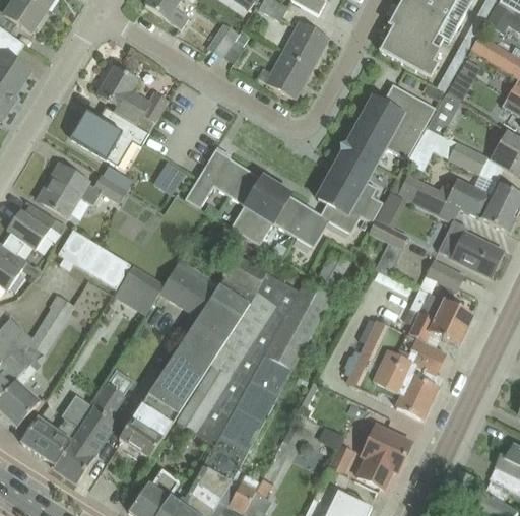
[(11,33),(17,23),(30,33),(47,9),(33,0),(10,0),(2,12),(0,10),(0,24),(10,33),(11,33)]
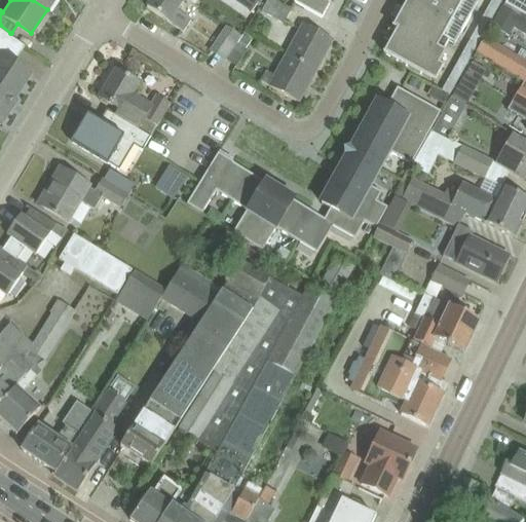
[(33,0),(47,9),(53,0),(33,0)]
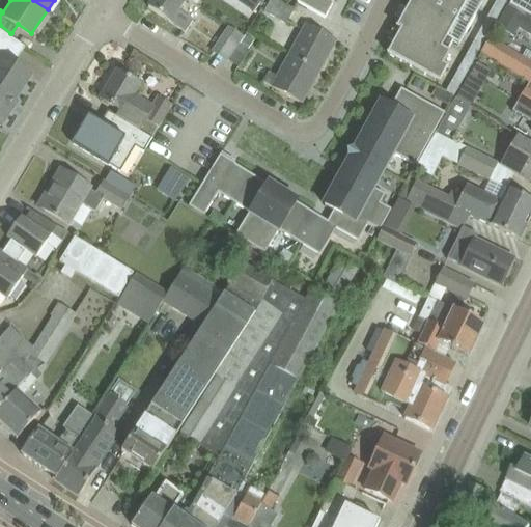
[(150,0),(148,4),(185,29),(193,18),(177,6),(182,0),(150,0)]
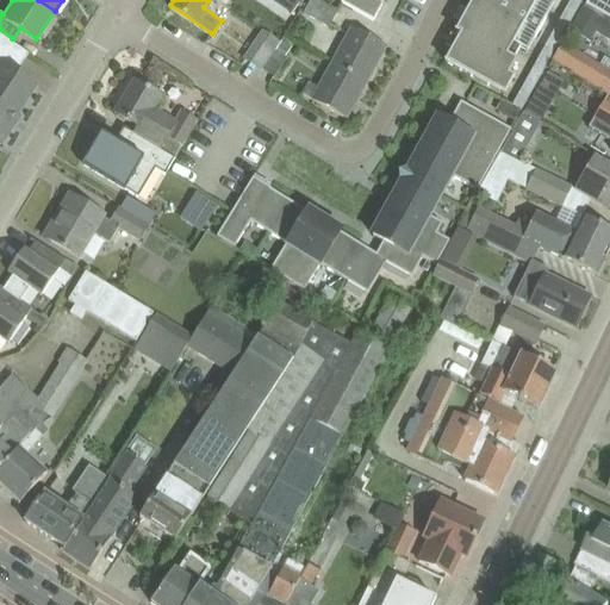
[(337,7),(324,0),(306,0),(303,8),(328,23),(337,7)]
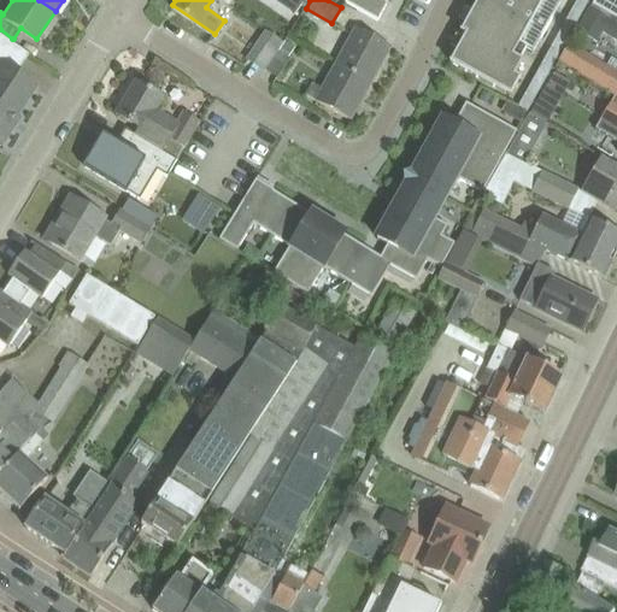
[(348,0),(377,17),(387,0),(348,0)]
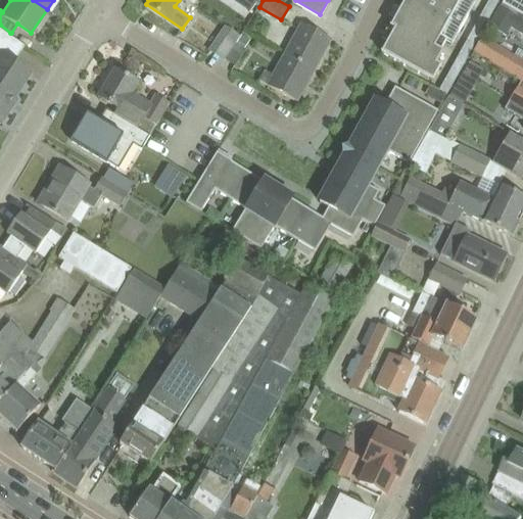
[(394,26),(381,50),(402,61),(431,78),(432,78),(440,62),(436,59),(442,48),(441,48),(446,39),(452,42),(468,12),(475,1),(473,0),(402,0),(390,24),(394,26)]
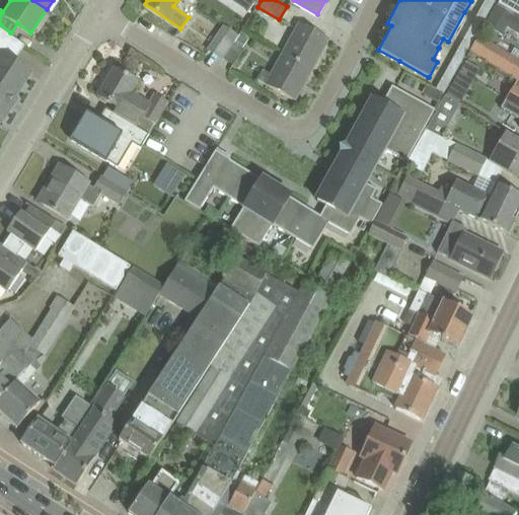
[(514,12),(495,1),(483,21),(502,32),(514,12)]
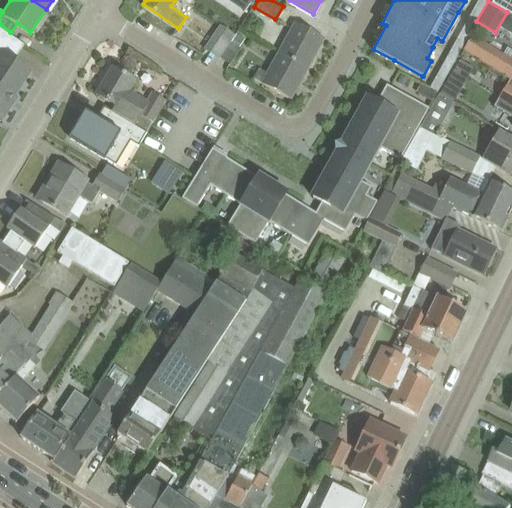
[(295,21),(278,51),(307,66),(324,36),(295,21)]
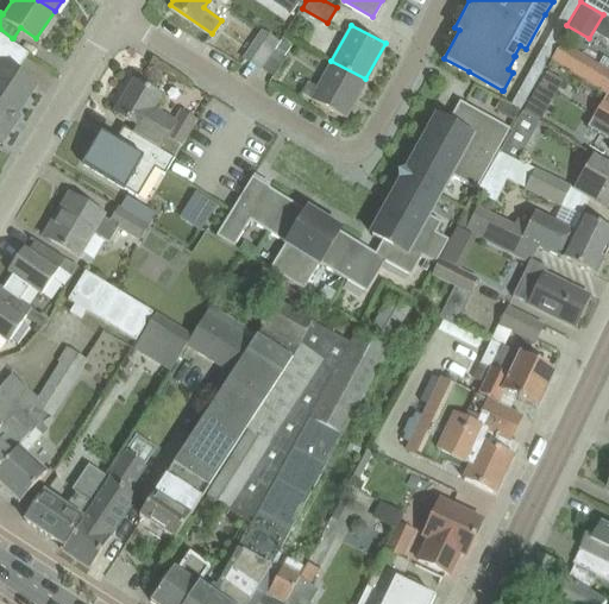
[(261,65),(274,46),(280,38),(262,26),(243,54),(261,65)]
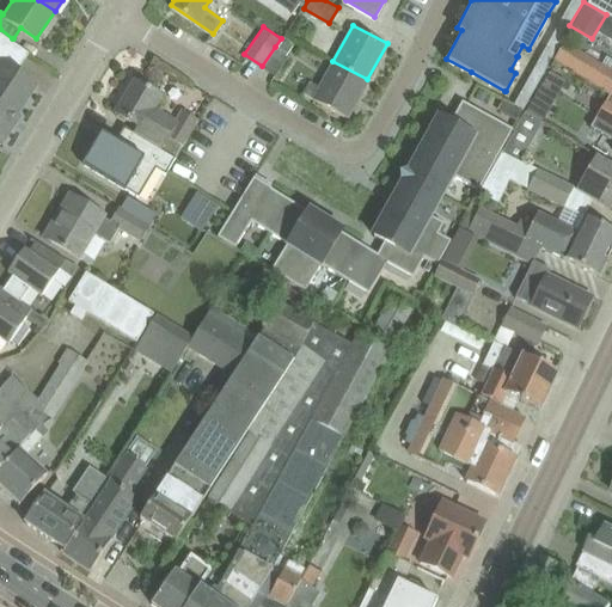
[(12,38),(0,29),(0,139),(1,140),(10,127),(11,124),(11,121),(8,120),(35,81),(16,69),(29,50),(12,38)]
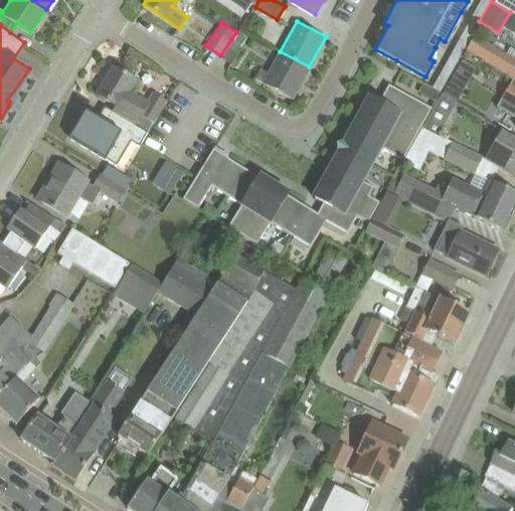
[(475,33),(466,47),(503,70),(514,76),(514,77),(514,57),(512,55),(506,52),(493,44),(475,33)]
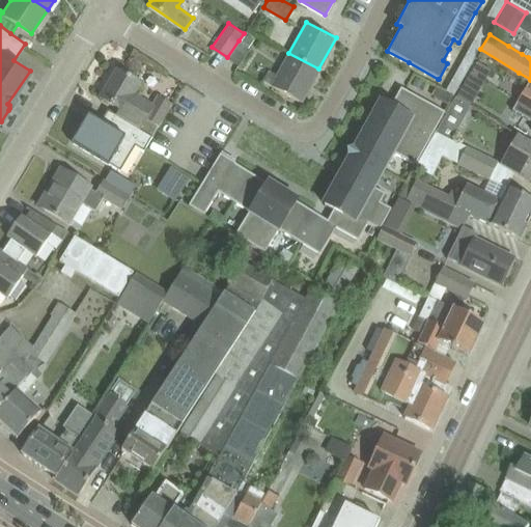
[(263,79),(272,84),(302,100),(318,68),(288,53),(277,74),(269,68),(263,79)]
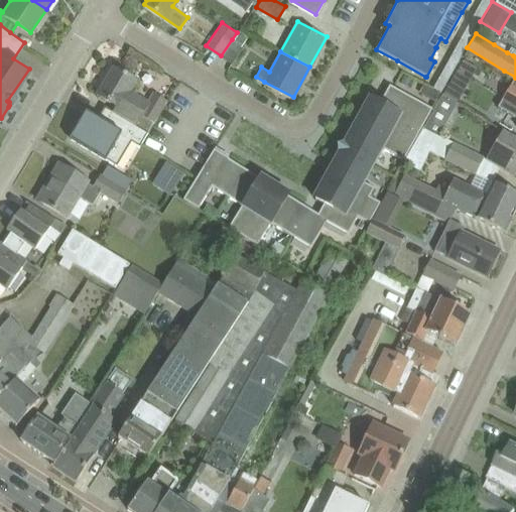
[(114,67),(98,93),(118,106),(115,111),(120,113),(148,130),(166,99),(154,91),(147,102),(128,91),(135,80),(114,67)]
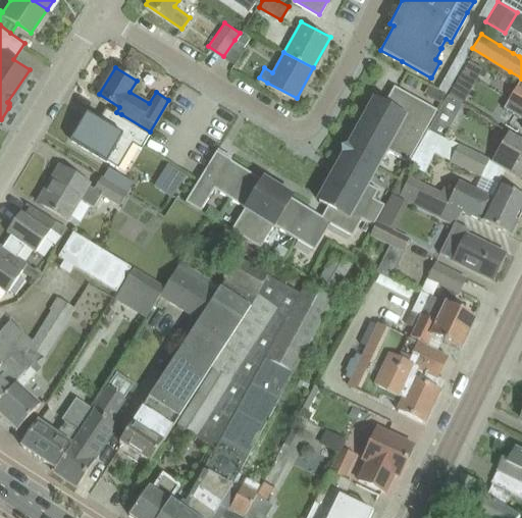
[(517,83),(504,105),(521,116),(521,79),(521,78),(517,83)]
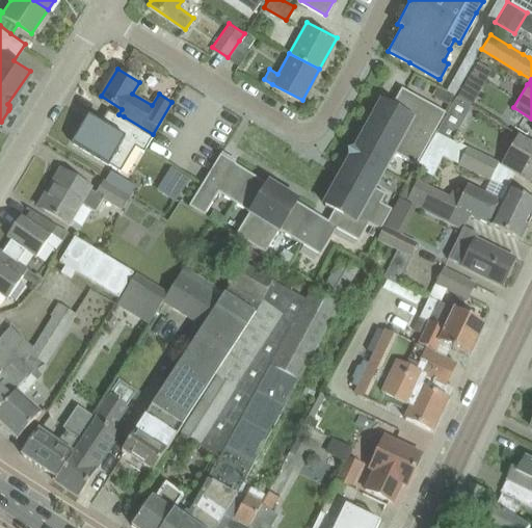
[(461,82),(455,96),(471,104),(472,102),(477,93),(477,91),(461,82)]
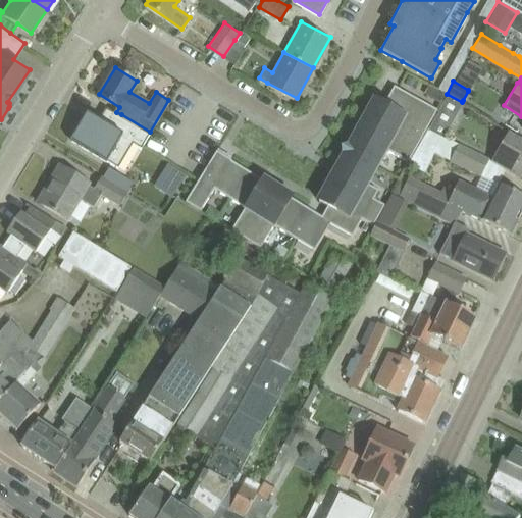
[(373,166),(374,163),(377,159),(384,146),(409,159),(409,158),(420,139),(437,108),(398,86),(394,84),(383,104),(377,116),(367,111),(364,117),(366,118),(360,130),(358,128),(357,130),(349,144),(350,145),(348,149),(346,152),(345,152),(341,160),(336,167),(338,169),(332,180),(330,178),(326,186),(337,192),(329,203),(321,215),(306,205),(290,232),(314,248),(330,221),(352,232),(361,216),(373,222),(378,213),(384,203),(372,198),(376,189),(365,182),(373,166)]
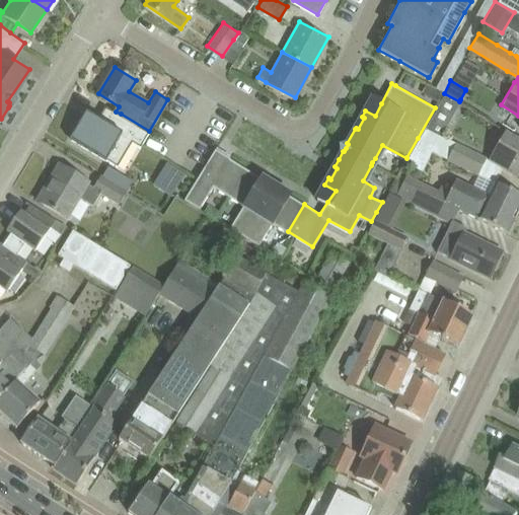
[(435,85),(431,93),(439,98),(443,90),(436,86),(435,85)]
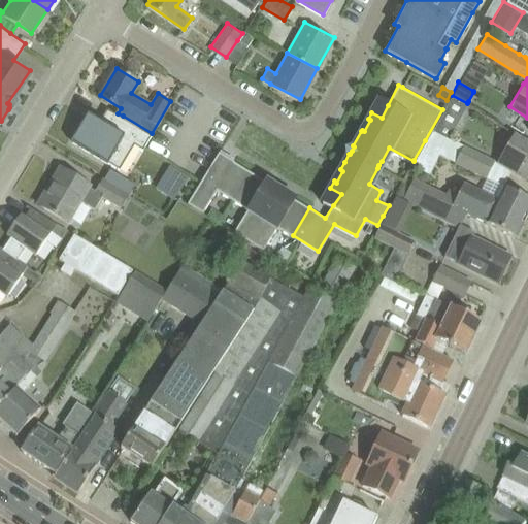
[(88,115),(72,139),(108,161),(119,167),(120,166),(117,164),(130,140),(142,148),(152,133),(123,116),(118,113),(107,106),(99,120),(98,121),(88,115)]
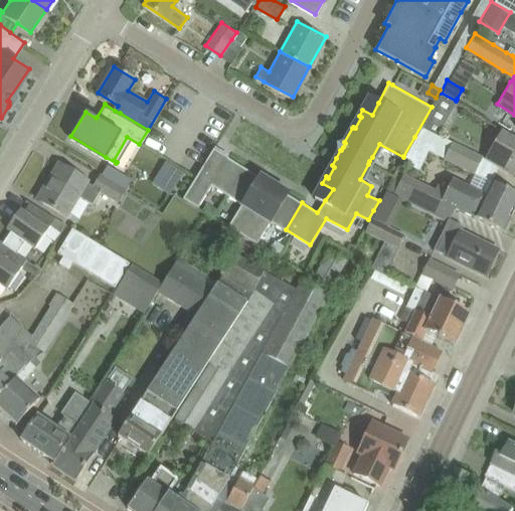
[(431,109),(421,125),(438,133),(446,117),(431,109)]
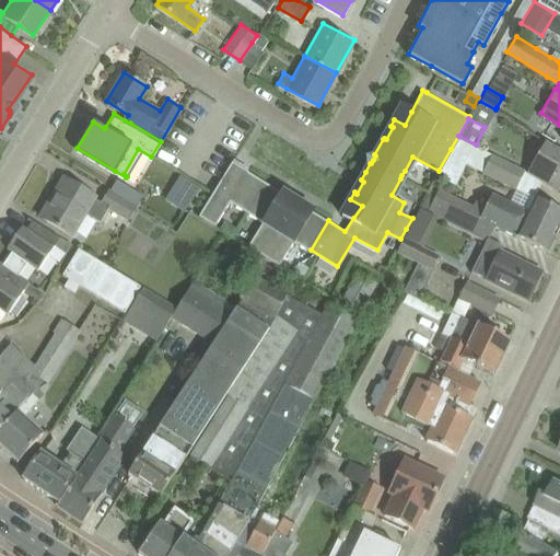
[(458,136),(448,153),(467,162),(515,186),(524,169),(476,145),(458,136)]
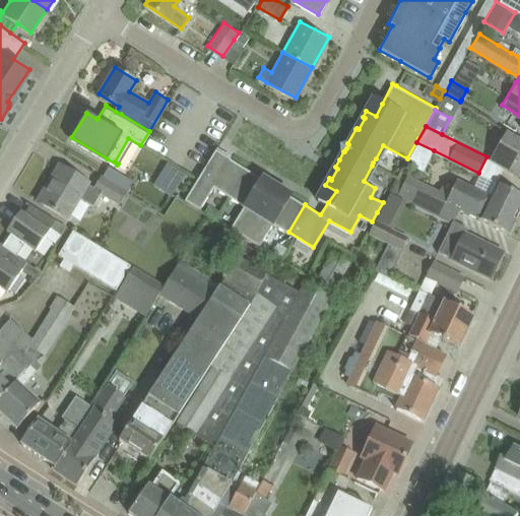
[(519,136),(507,130),(491,159),(514,173),(516,169),(519,171),(519,136)]
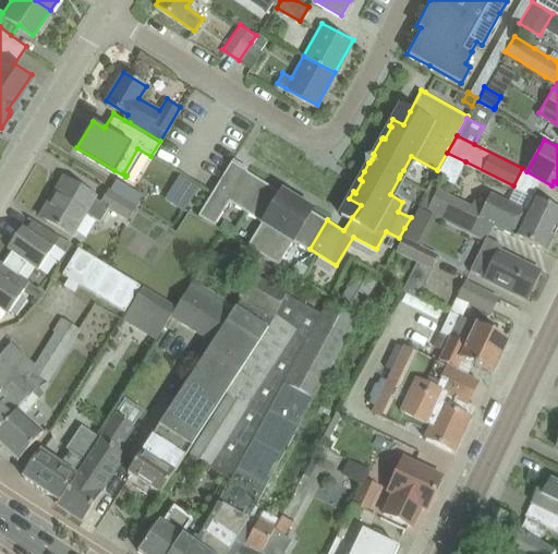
[(447,153),(436,173),(455,182),(465,161),(447,153)]
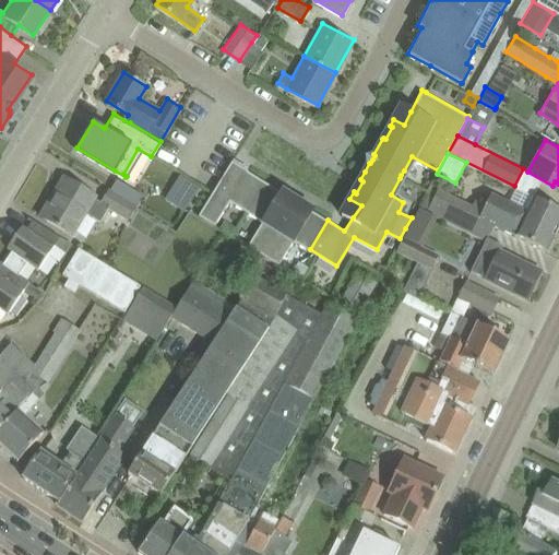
[(235,157),(234,156),(199,214),(214,224),(229,200),(246,210),(264,180),(248,170),(248,169),(247,168),(245,172),(239,168),(240,166),(235,162),(233,161),(235,157)]
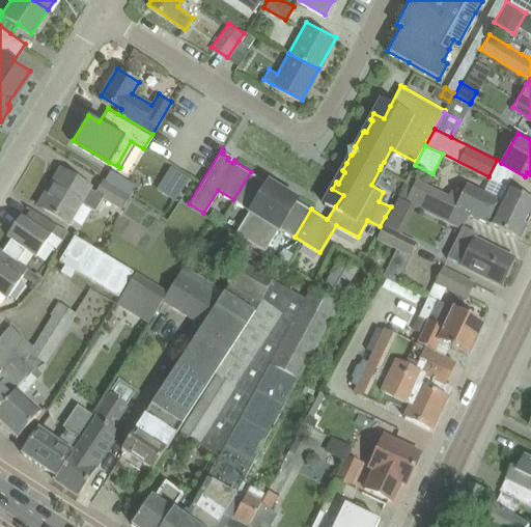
[(46,190),(38,203),(70,221),(82,201),(94,209),(103,195),(120,205),(129,193),(126,192),(123,190),(110,182),(105,178),(103,177),(96,189),(90,185),(78,176),(60,166),(59,167),(61,168),(48,191),(46,190)]
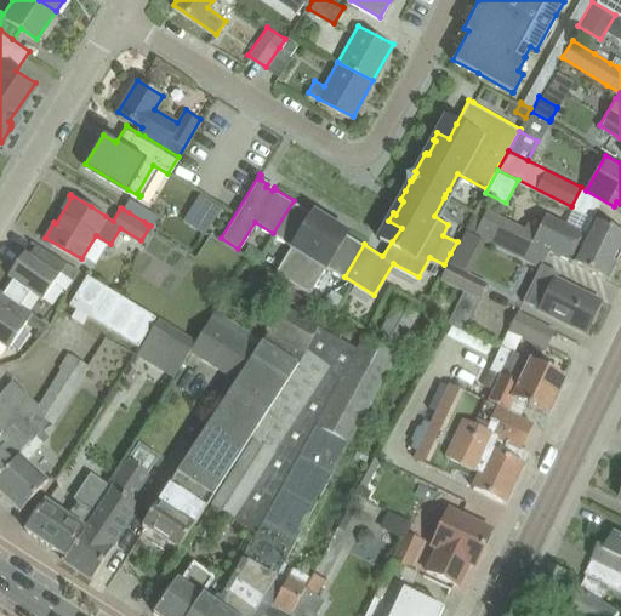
[(129,199),(123,209),(129,212),(144,222),(147,224),(151,226),(157,215),(129,199)]
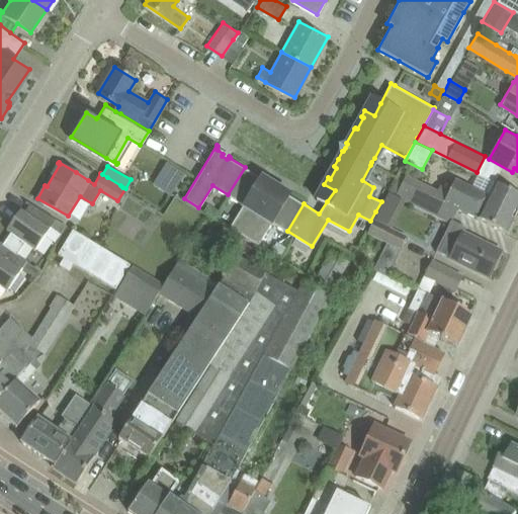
[(260,176),(245,167),(228,194),(243,204),(230,226),(244,235),(276,182),(274,184),(272,183),(266,180),(265,182),(260,179),(262,176),(260,176)]
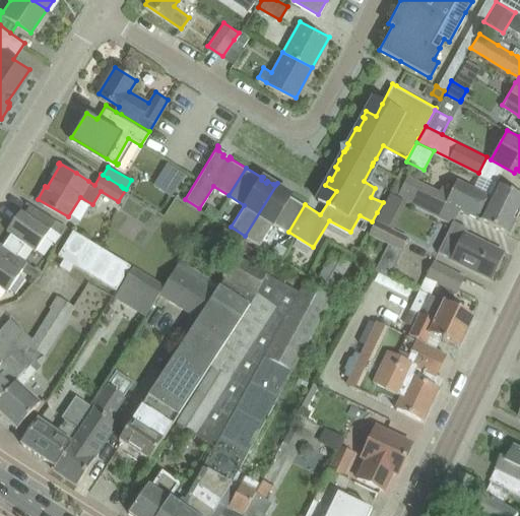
[(406,177),(397,195),(406,200),(451,221),(452,222),(453,219),(459,207),(478,217),(491,223),(509,233),(517,214),(519,208),(519,193),(508,188),(496,182),(490,195),(456,179),(454,183),(452,188),(449,194),(440,189),(407,174),(406,177)]
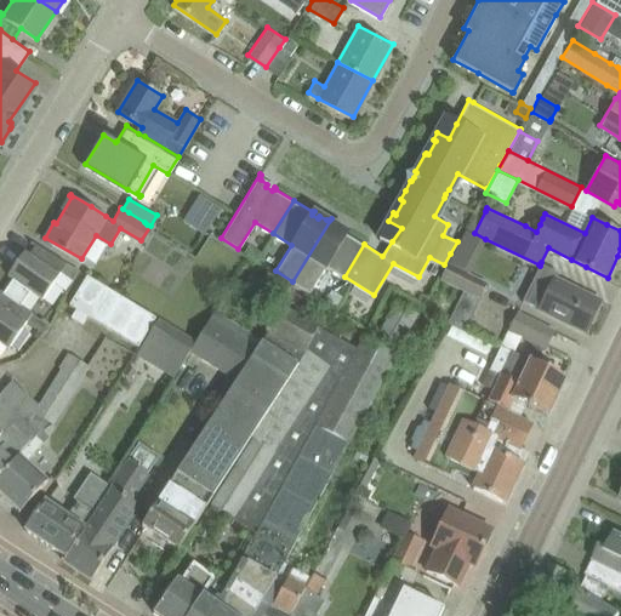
[(332,218),(331,218),(292,281),(309,291),(326,266),(345,277),(364,244),(346,233),(347,232),(345,231),(343,234),(337,231),(339,228),(332,223),(330,222),(332,218)]
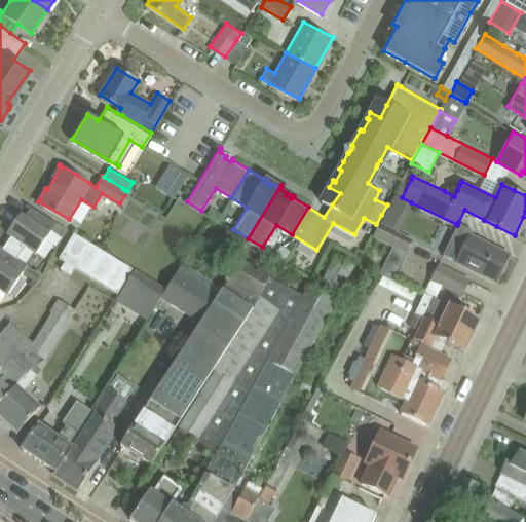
[(0,244),(0,245),(17,257),(25,245),(35,252),(51,229),(57,221),(48,216),(41,227),(20,213),(7,231),(11,234),(3,246),(0,244)]
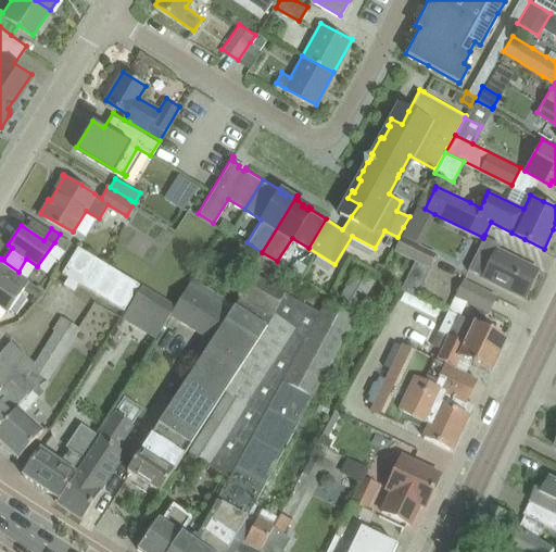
[(60,234),(54,242),(64,249),(70,239),(60,234)]
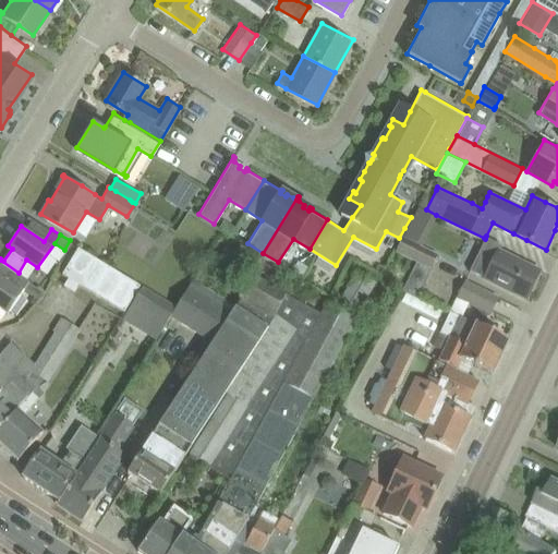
[(415,260),(402,288),(417,296),(437,252),(402,235),(395,250),(415,260)]
